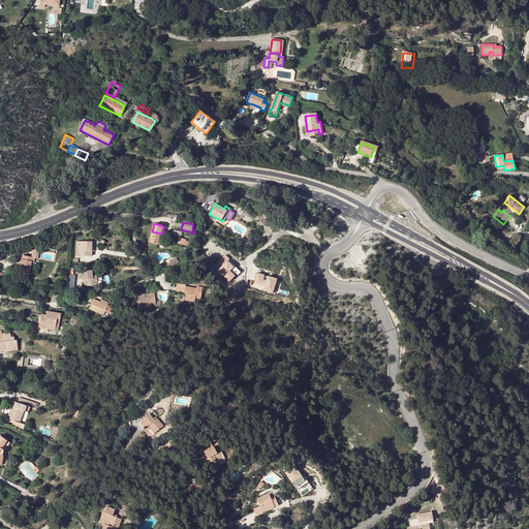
[(232,232),(224,226),(222,229),(230,236),(232,232)]
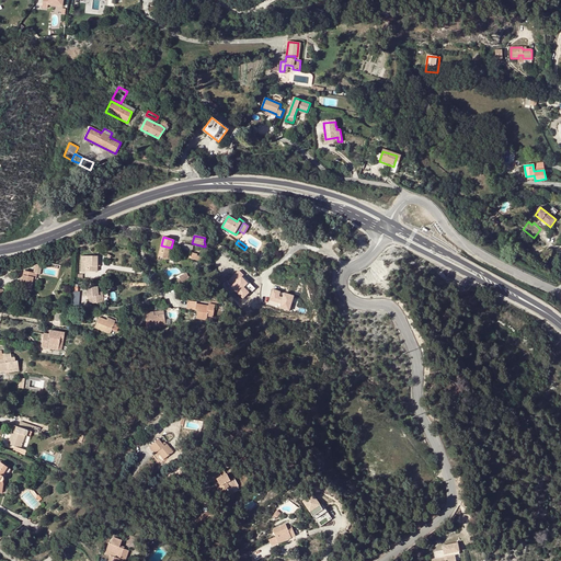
[(170,253),(171,248),(161,245),(158,256),(170,260),(171,254),(171,253),(170,253)]
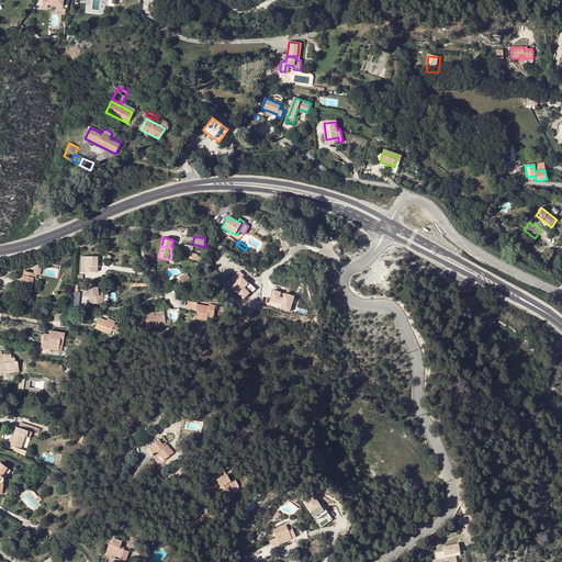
[(81,272),(97,272),(97,268),(96,257),(80,257),(81,272)]
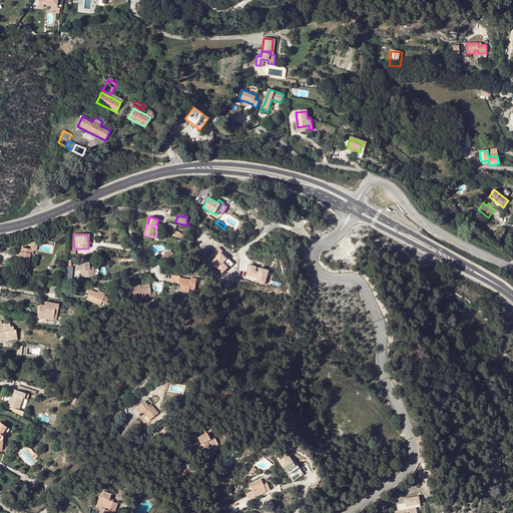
[(224,258),(217,248),(209,254),(217,265),(219,263),(219,262),(224,258)]
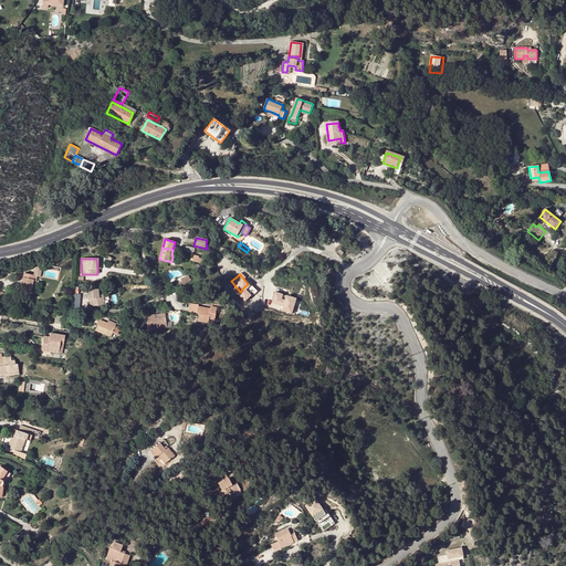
[(30,293),(32,281),(32,280),(22,278),(20,291),(30,293)]
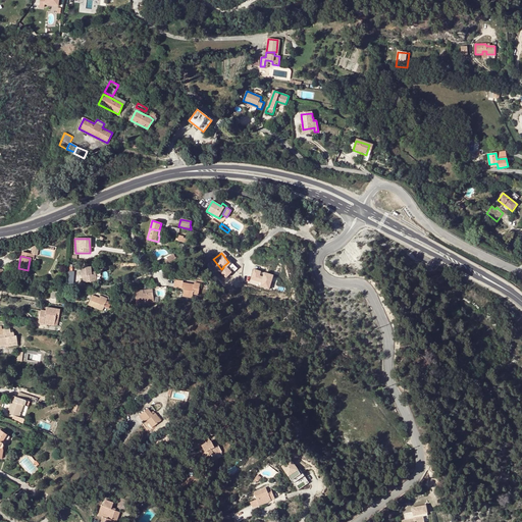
[(83,283),(93,281),(93,276),(96,276),(95,272),(91,272),(90,267),(80,269),(81,276),(83,276),(83,283)]
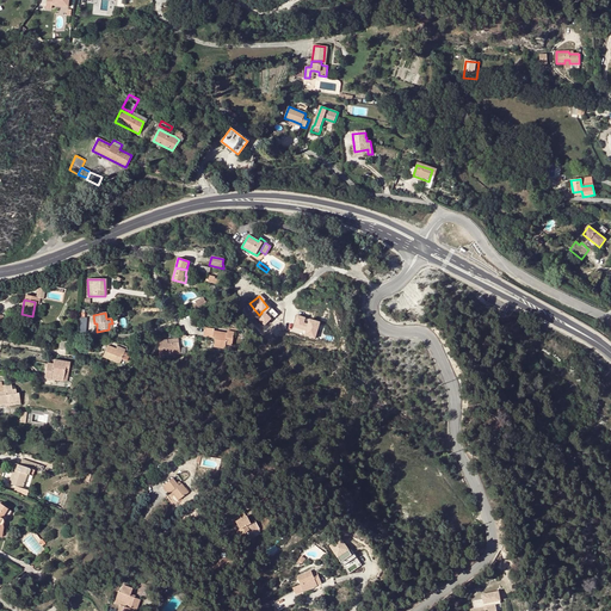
[(316,338),(320,320),(296,315),(292,333),(316,338)]
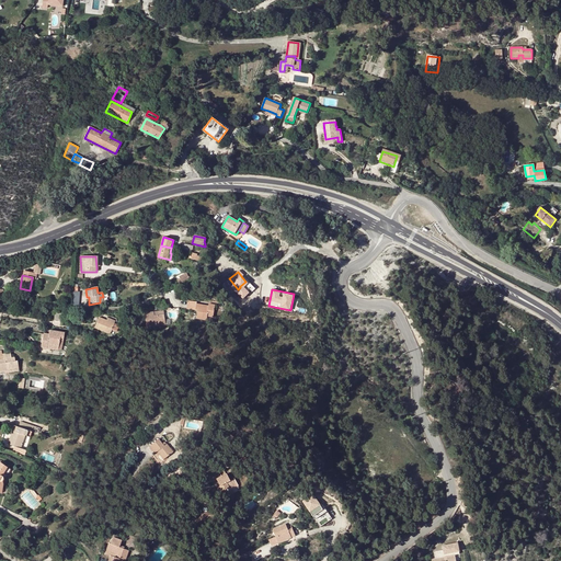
[(197,302),(189,301),(187,310),(196,311),(196,307),(196,305),(197,302)]
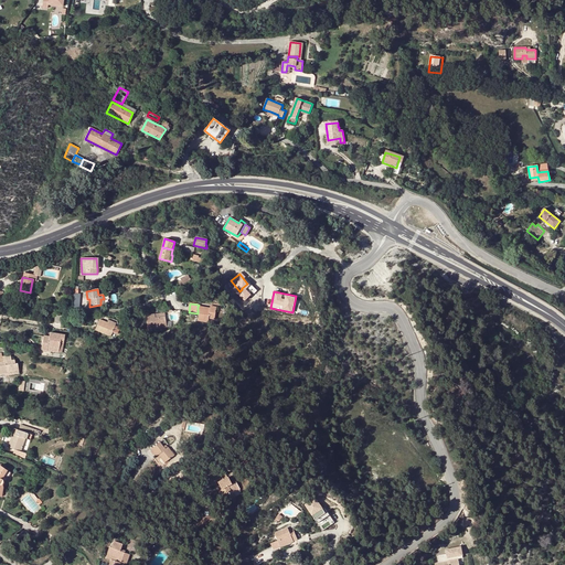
[(211,306),(211,308),(210,310),(200,309),(200,313),(199,321),(209,322),(209,318),(215,319),(216,307),(211,306)]
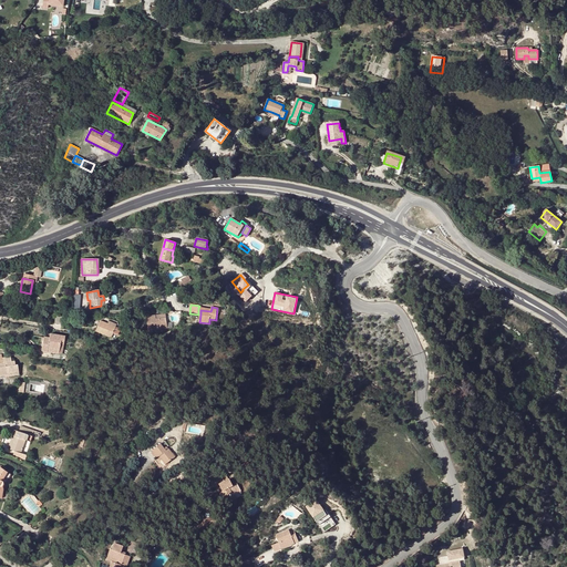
[(156,319),(156,316),(146,316),(147,330),(166,329),(166,319),(156,319)]
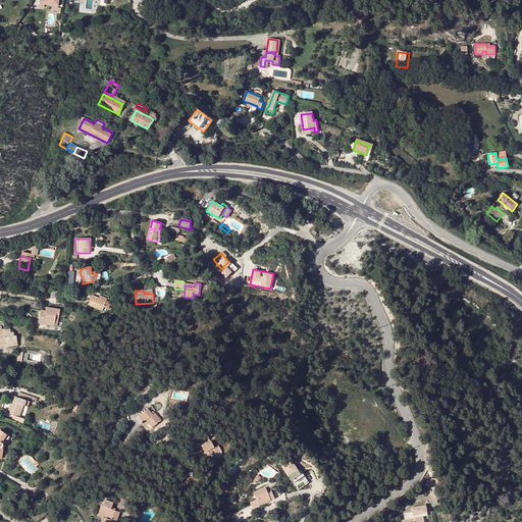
[(102,311),(104,308),(106,303),(106,301),(99,298),(92,296),(88,305),(102,311)]
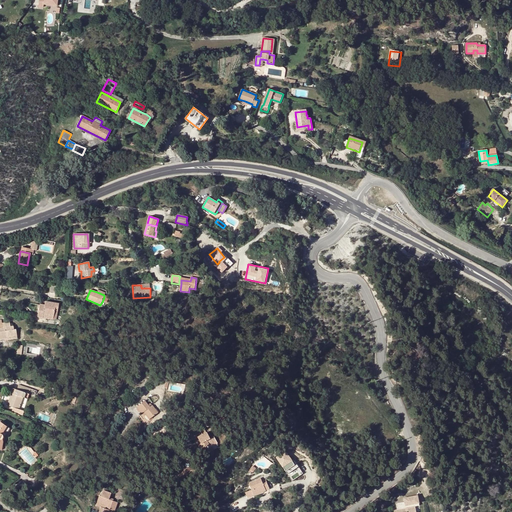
[(43,314),(53,316),(54,310),(57,311),(58,304),(44,301),(43,305),(39,305),(36,317),(42,318),(43,314)]
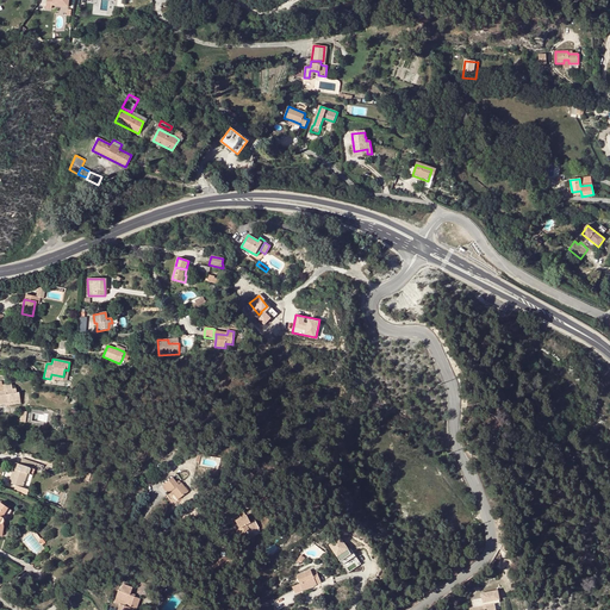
[(0,392),(0,402),(0,405),(6,404),(5,399),(8,398),(8,400),(20,399),(19,392),(17,392),(13,393),(12,388),(12,384),(2,385),(4,390),(4,392),(0,392)]
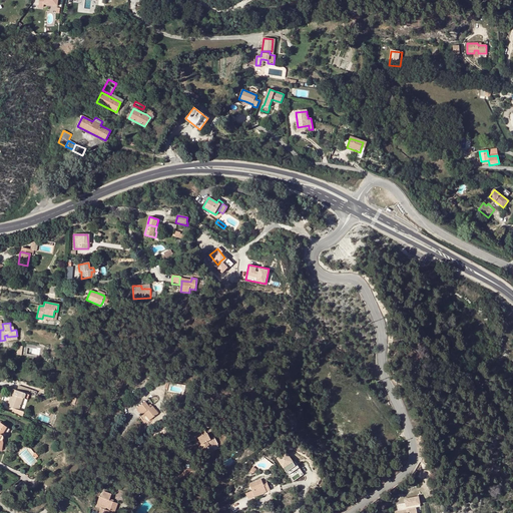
[(183,394),(185,384),(169,381),(167,390),(183,394)]
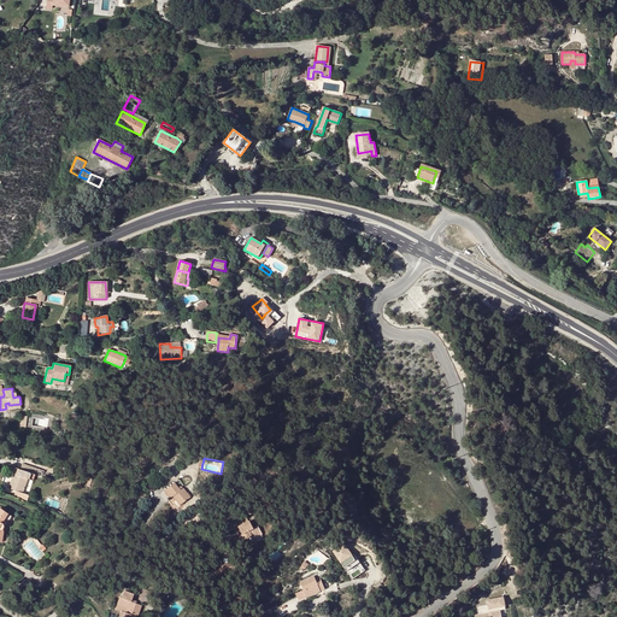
[(37,469),(23,464),(21,470),(19,469),(17,475),(13,475),(10,488),(23,493),(28,479),(33,481),(37,469)]
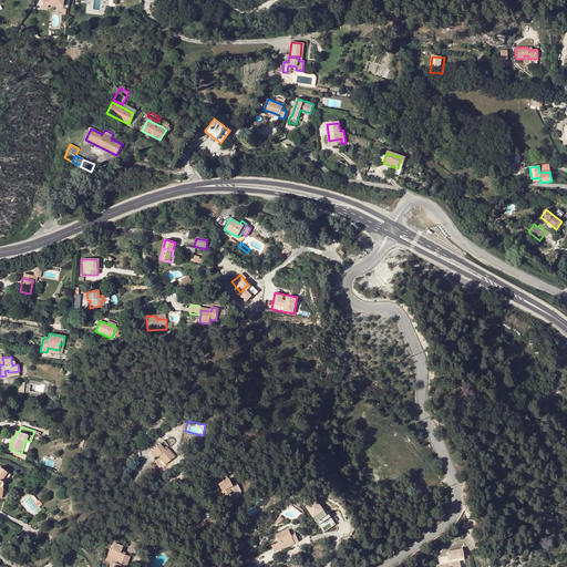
[(160,456),(162,460),(166,464),(175,456),(168,449),(166,451),(161,444),(151,451),(157,459),(158,457),(160,456)]
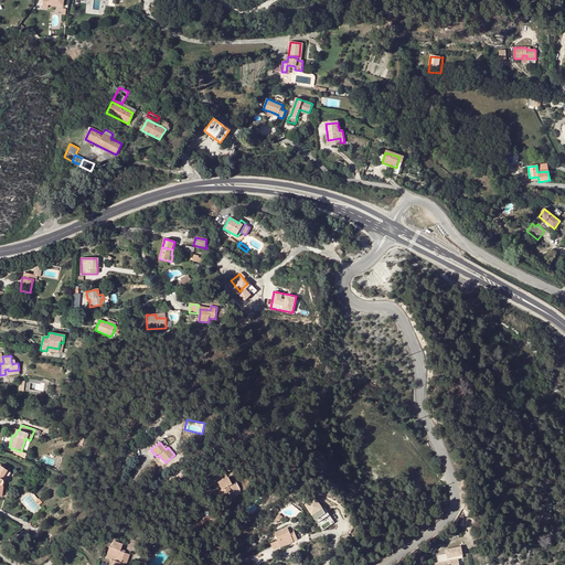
[(0,484),(2,484),(3,482),(3,481),(2,479),(6,480),(10,472),(0,465),(0,484)]
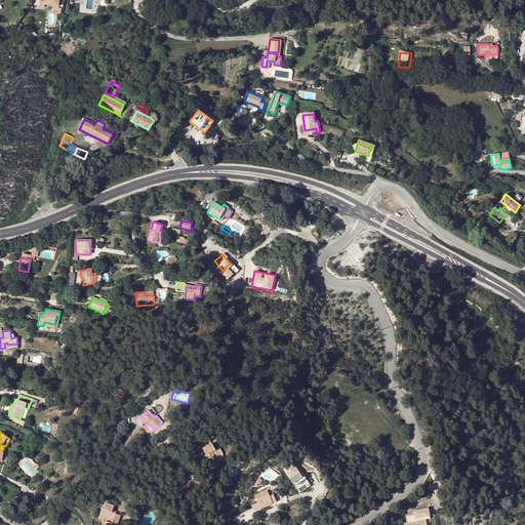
[(194,442),(197,446),(206,442),(203,437),(194,442)]
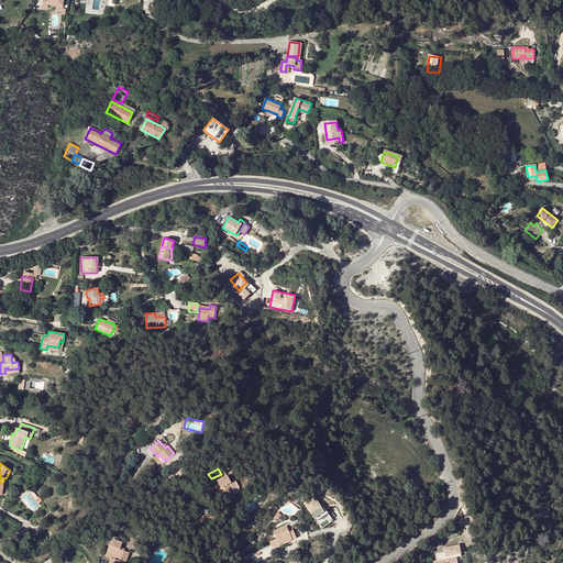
[(218,481),(220,484),(222,487),(220,488),(219,489),(221,494),(230,489),(228,485),(231,483),(228,475),(227,476),(223,478),(221,474),(211,478),(213,483),(218,481)]
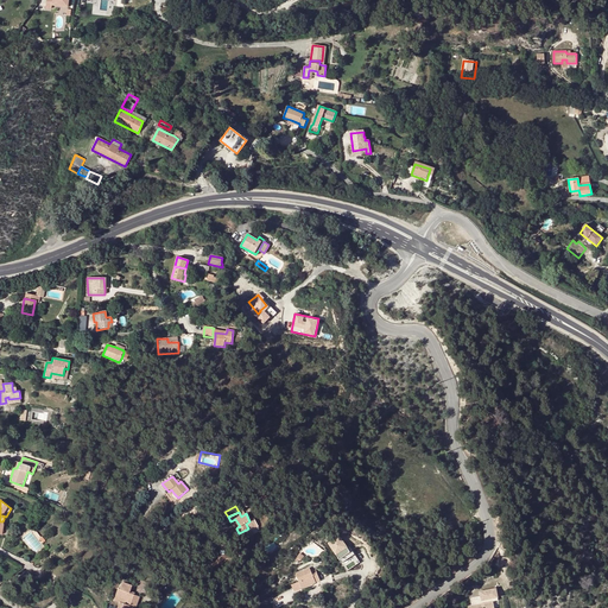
[(353,556),(339,536),(328,543),(341,563),(353,556)]
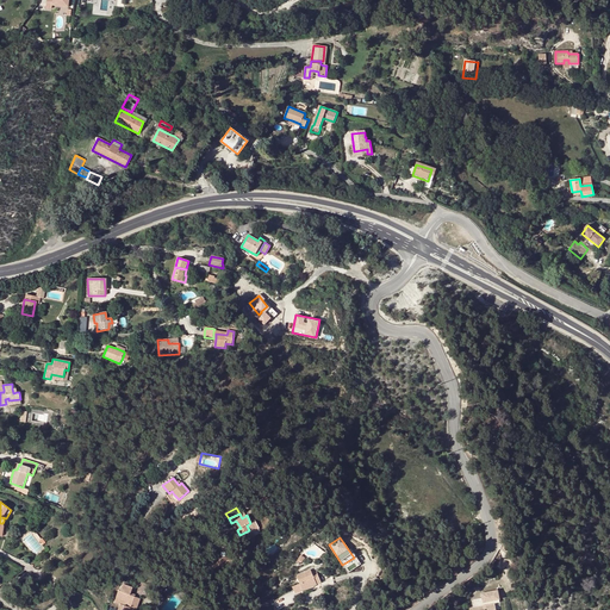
[(311,570),(296,576),(303,591),(322,583),(318,574),(313,577),(312,573),(311,570)]
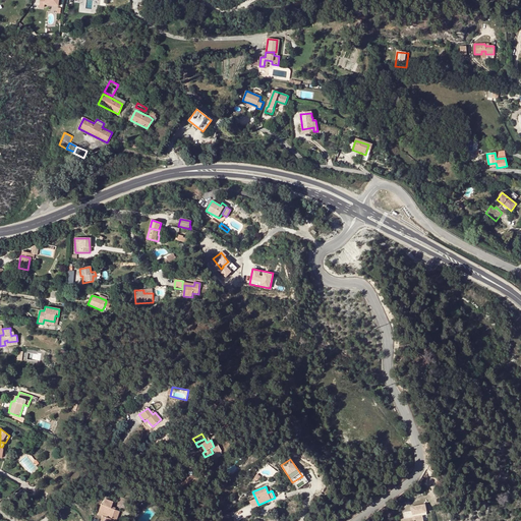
[(104,520),(115,520),(116,520),(119,511),(115,510),(111,508),(112,507),(113,502),(105,499),(103,505),(106,506),(103,516),(106,517),(104,520)]
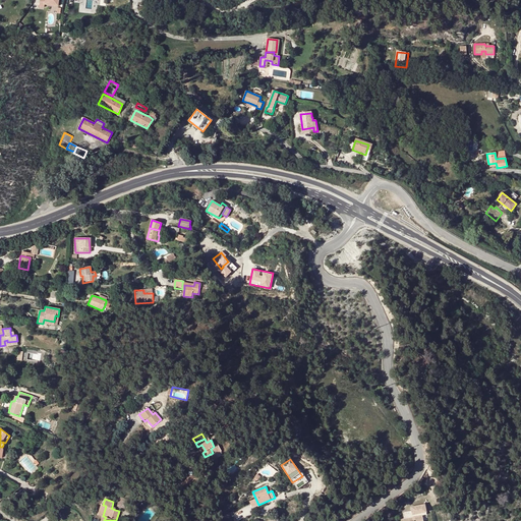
[(413,520),(413,517),(422,516),(426,515),(425,509),(411,512),(411,513),(403,515),(404,519),(400,520),(413,520)]
